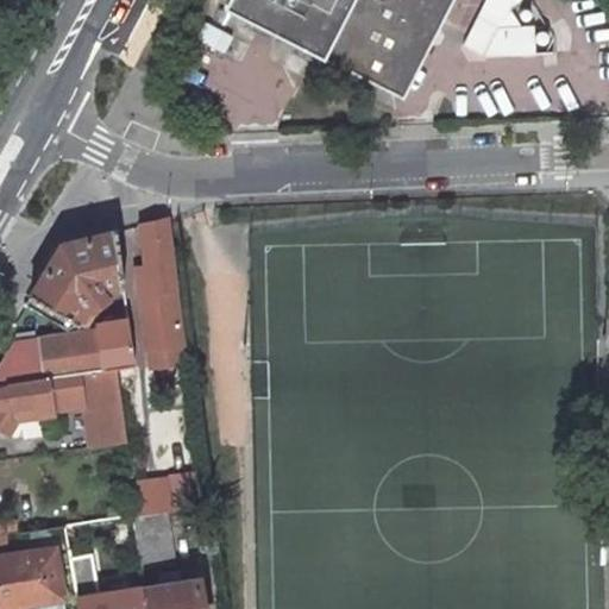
[(402,94),(450,0),(231,0),(230,5),(402,94)]
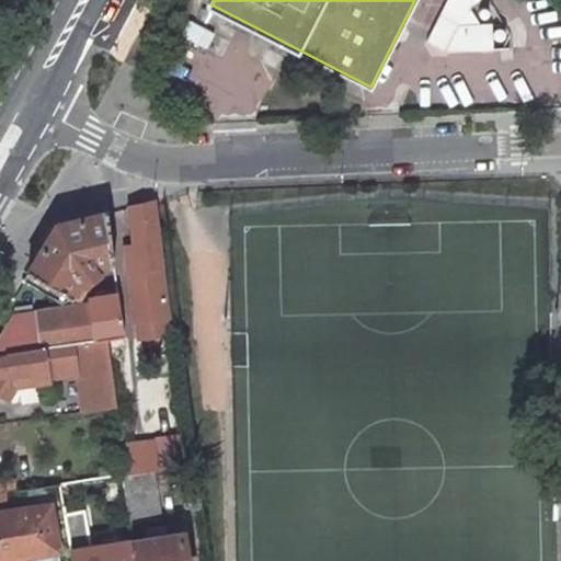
[(466,18),(445,7),(432,33),(428,39),(447,49),(494,49),(493,26),(461,26),(466,18)]
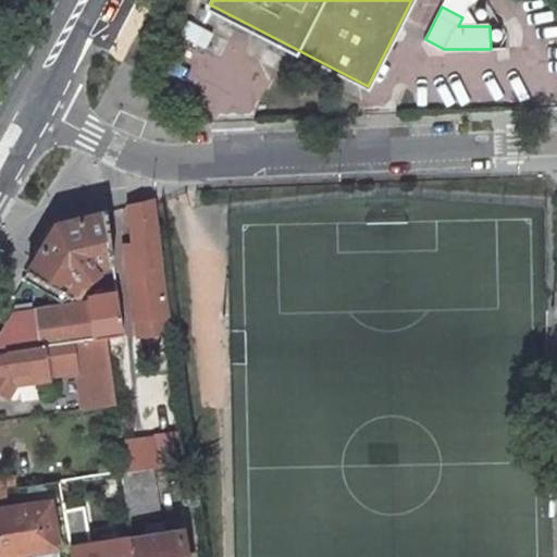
[(161,263),(153,199),(132,205),(131,205),(138,239),(126,243),(139,320),(170,316),(163,272),(161,263)]
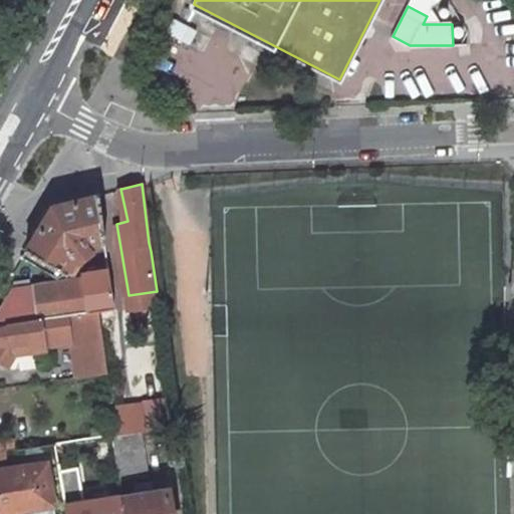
[(98,194),(52,205),(33,236),(25,249),(65,272),(89,251),(90,248),(88,245),(105,241),(98,194)]
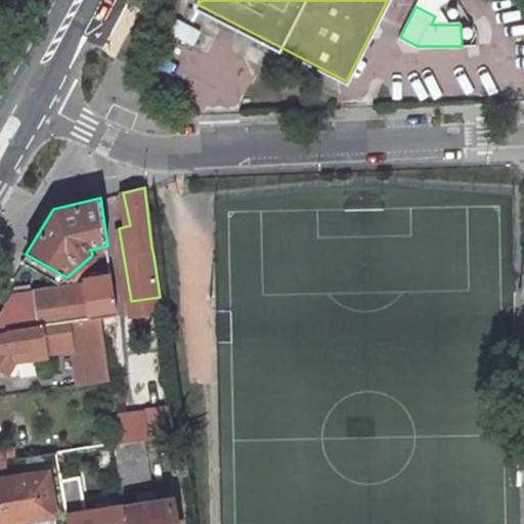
[(94,281),(98,316),(100,316),(116,314),(112,279),(112,274),(93,276),(94,281)]
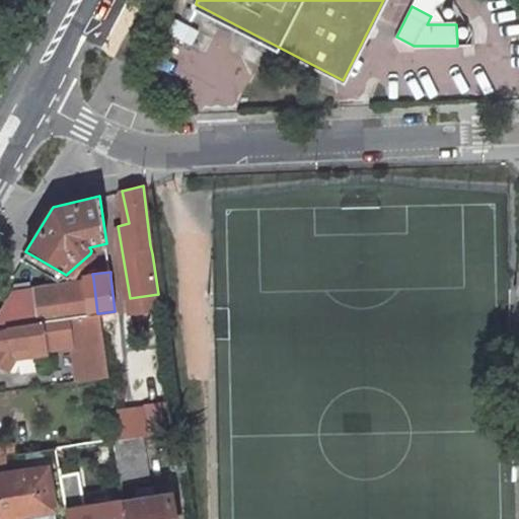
[(13,291),(0,311),(0,327),(97,313),(93,279),(61,284),(13,291)]
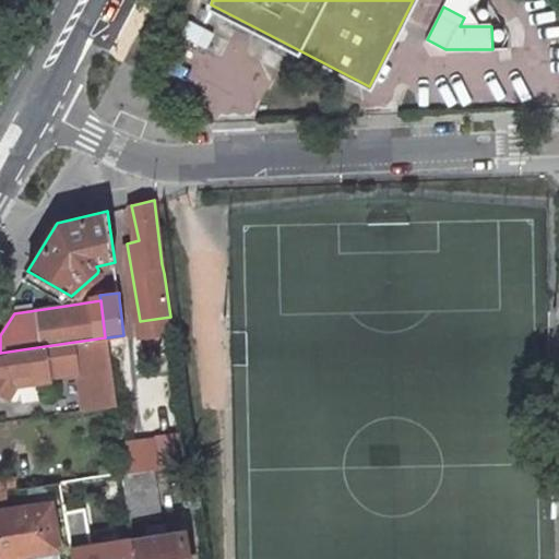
[(0,394),(6,399),(15,384),(49,380),(49,376),(78,372),(82,411),(117,405),(111,366),(107,337),(105,337),(0,353),(0,394)]
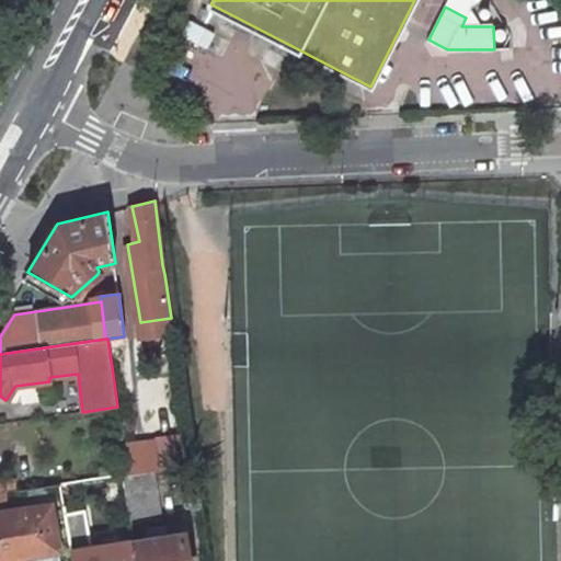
[(185,434),(156,438),(160,468),(190,465),(185,434)]
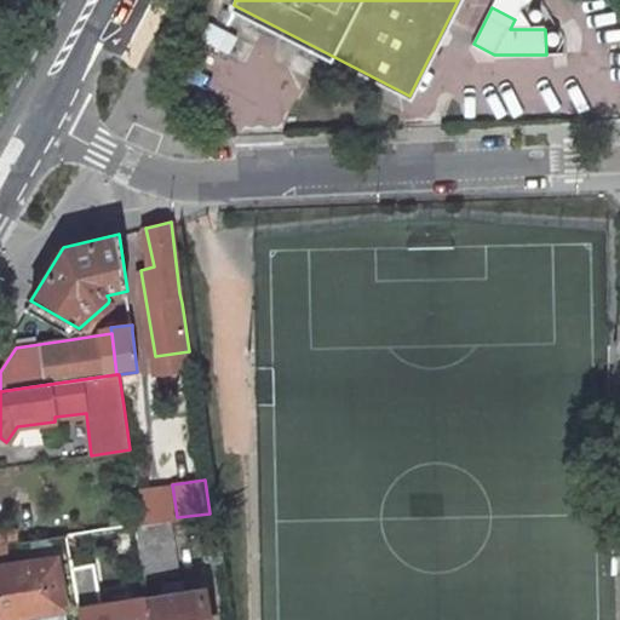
[(138,523),(136,524),(144,577),(178,572),(170,520),(138,523)]
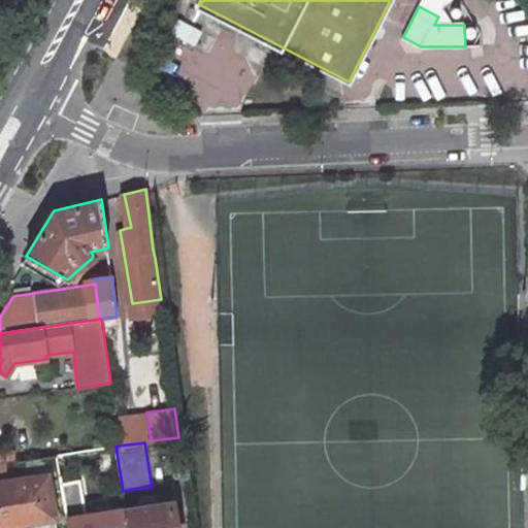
[(84,451),(57,455),(59,467),(86,463),(84,451)]
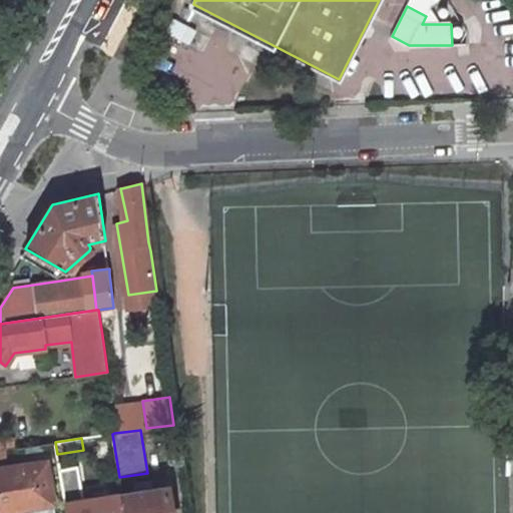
[(48,460),(0,467),(0,510),(55,502),(48,460)]
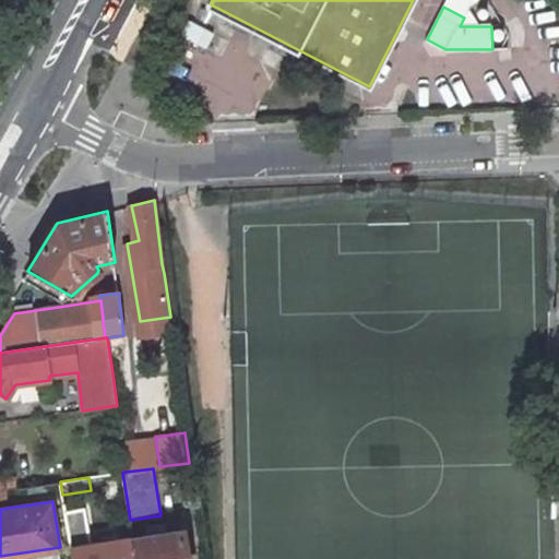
[(185,558),(181,530),(133,537),(135,558),(185,558)]
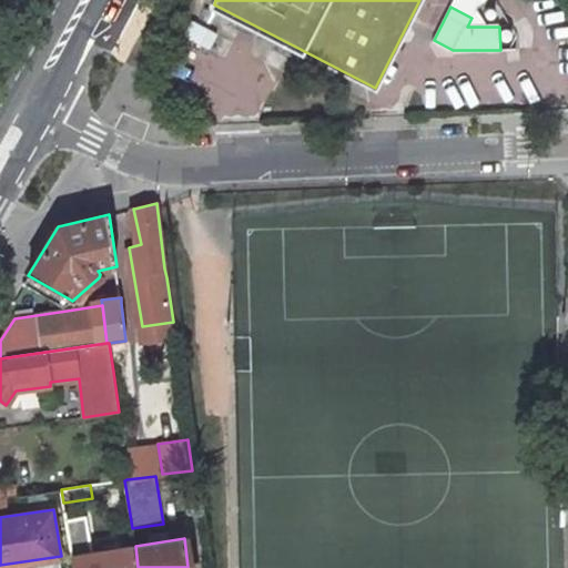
[(138,567),(135,546),(72,557),(73,567),(138,567)]
